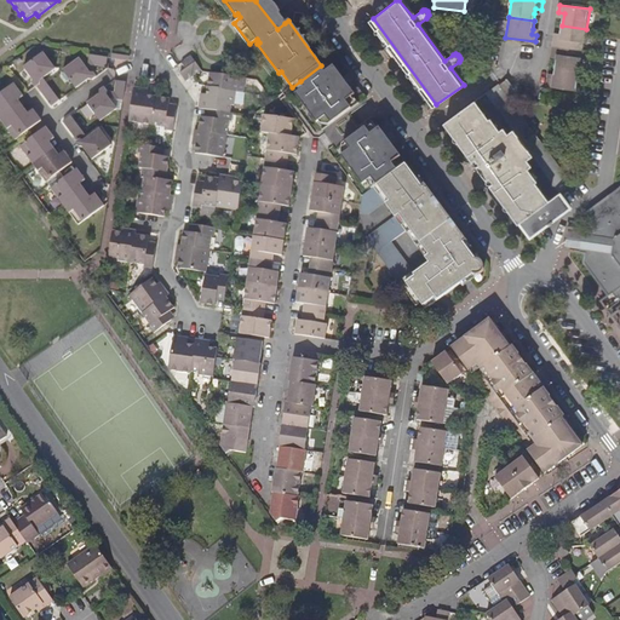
[(586,29),(562,26),(561,39),(558,39),(555,39),(554,46),(583,51),(586,29)]
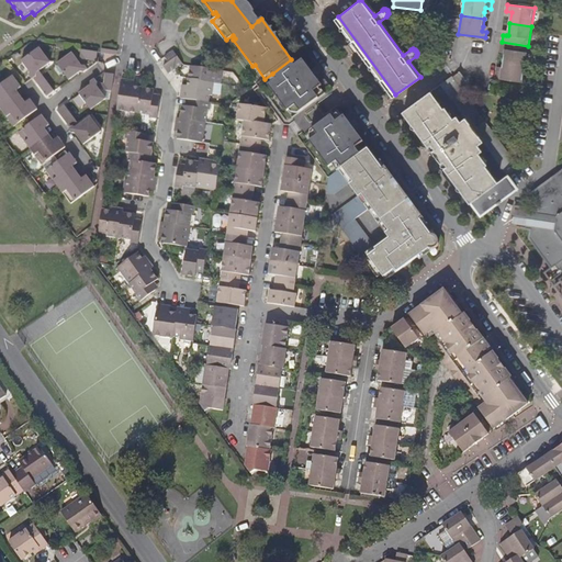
[(441,41),(457,43),(458,35),(444,33),(441,41)]
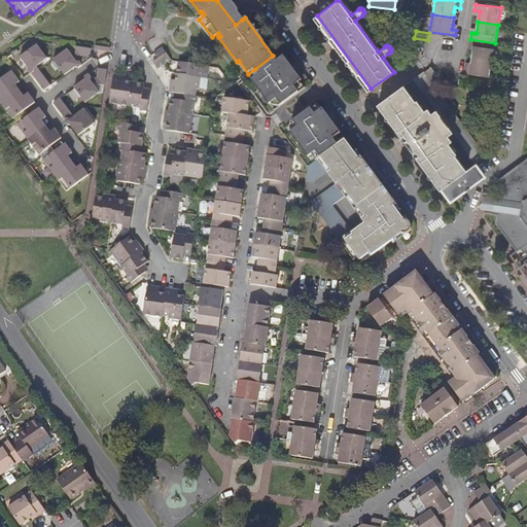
[(413,45),(427,47),(428,40),(414,38),(413,45)]
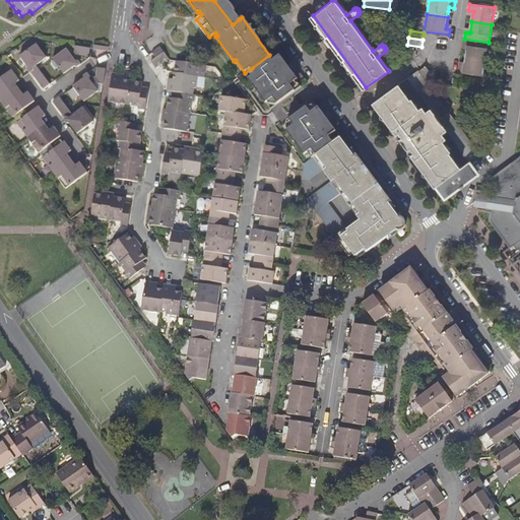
[(489,43),(464,39),(463,46),(465,47),(468,47),(467,56),(485,59),(489,43)]
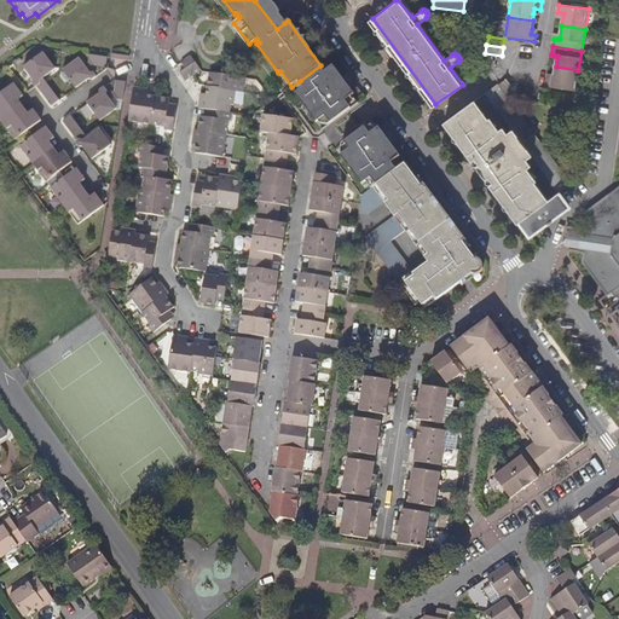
[(34,87),(36,86),(39,84),(40,81),(44,77),(56,69),(42,52),(23,67),(33,81),(32,82),(34,87)]
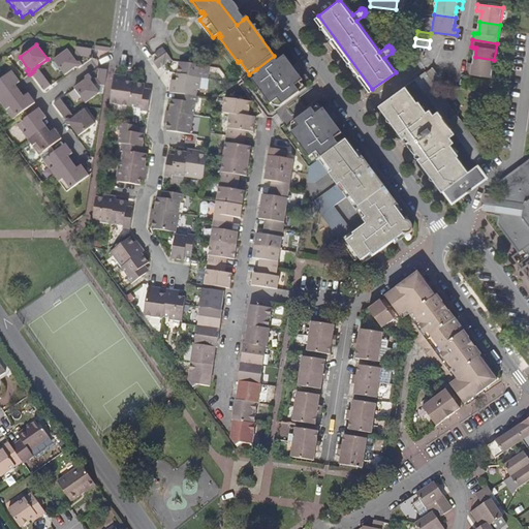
[(428,55),(429,48),(414,45),(413,52),(428,55)]
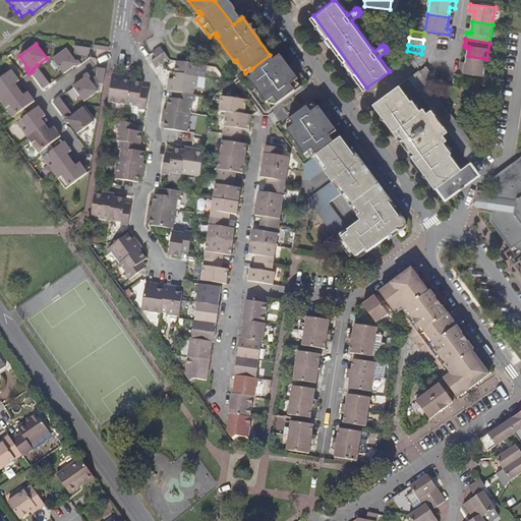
[(93,55),(107,56),(108,47),(94,46),(93,55)]
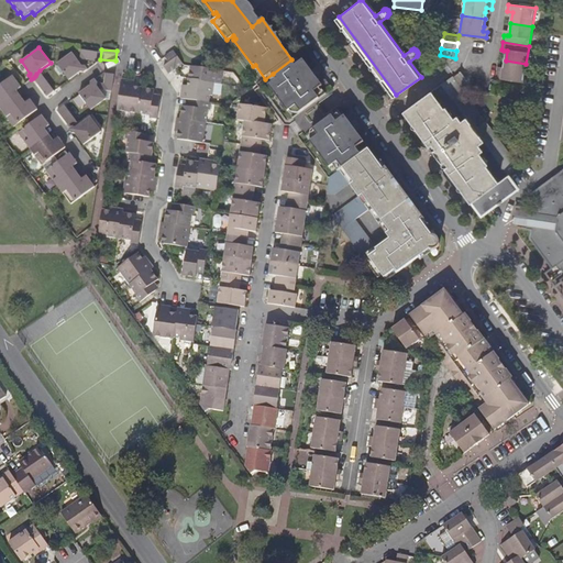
[(98,53),(81,51),(80,58),(86,59),(97,62),(98,53)]
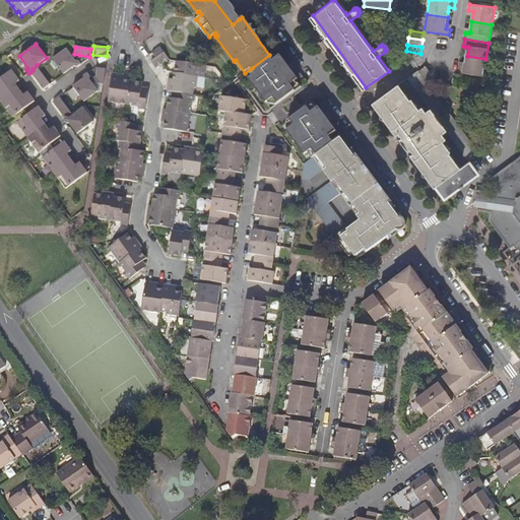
[(169,59),(159,48),(152,53),(156,58),(151,62),(156,68),(169,59)]
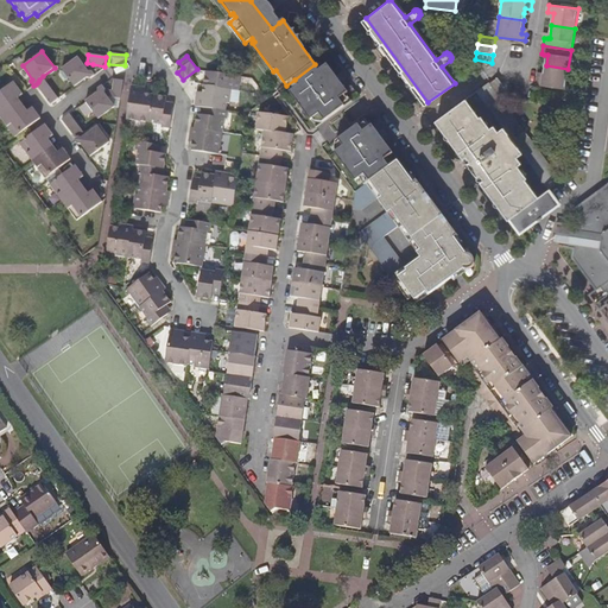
[(62,69),(69,80),(75,87),(87,77),(90,78),(95,75),(93,71),(89,70),(86,69),(86,68),(77,57),(62,69)]
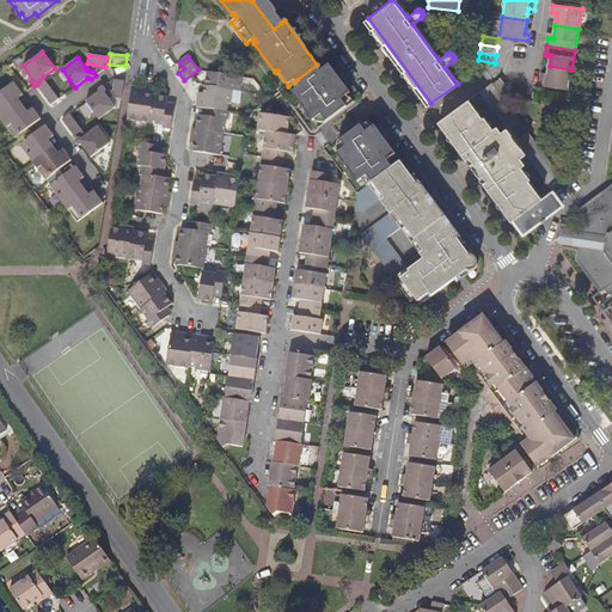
[(317,65),(297,80),(300,86),(292,92),(313,121),(322,115),(326,122),(347,106),(342,99),(350,93),(353,97),(359,93),(349,81),(344,86),(337,77),(343,72),(335,61),(322,71),(317,65)]
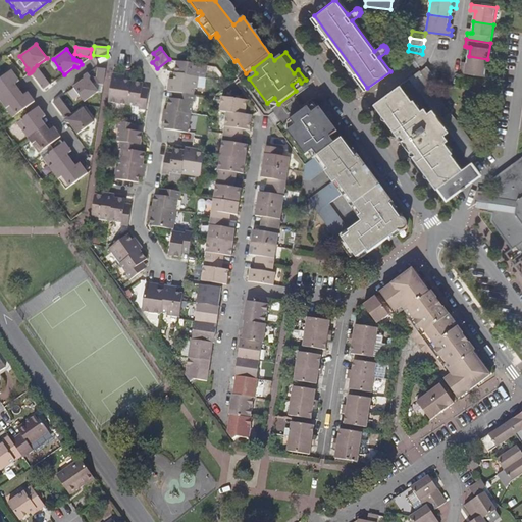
[(487,59),(469,56),(467,67),(464,67),(462,66),(461,72),(484,76),(487,59)]
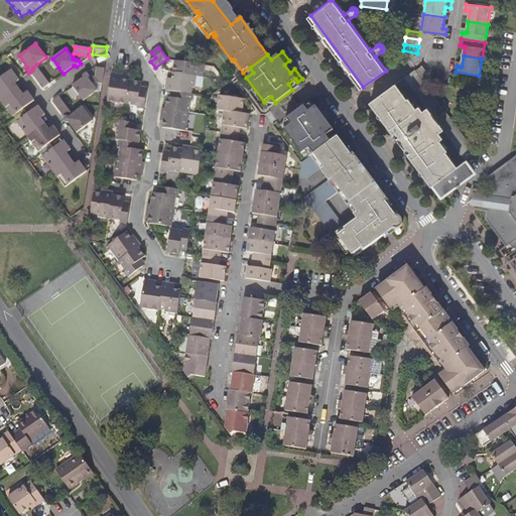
[(197,78),(199,65),(174,61),(172,75),(172,78),(166,77),(165,90),(172,91),(175,92),(191,94),(192,88),(196,88),(197,78)]
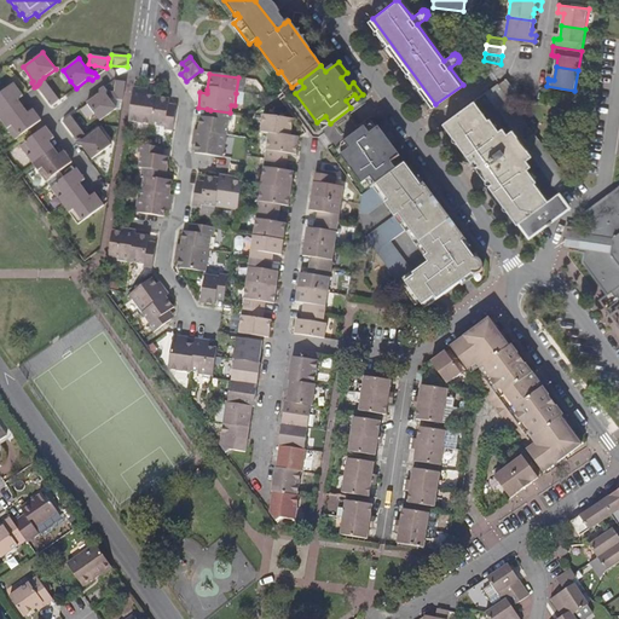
[(36,86),(40,91),(48,85),(44,77),(40,81),(39,84),(36,86)]
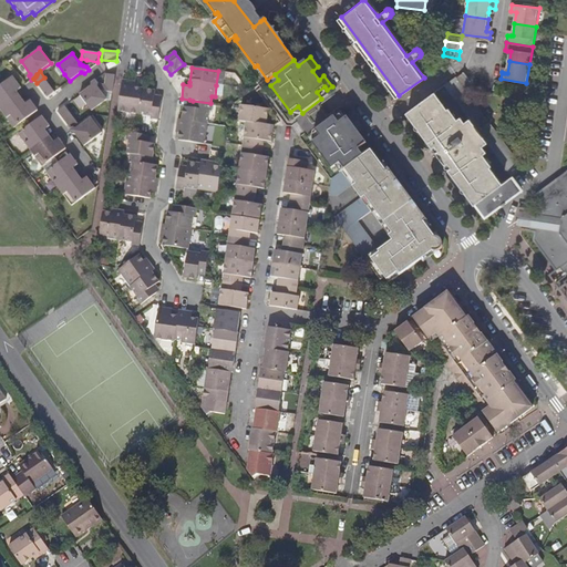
[(80,94),(89,106),(92,111),(106,100),(112,101),(113,92),(115,74),(106,73),(104,84),(103,90),(100,90),(99,88),(99,83),(95,79),(90,83),(90,86),(80,94)]
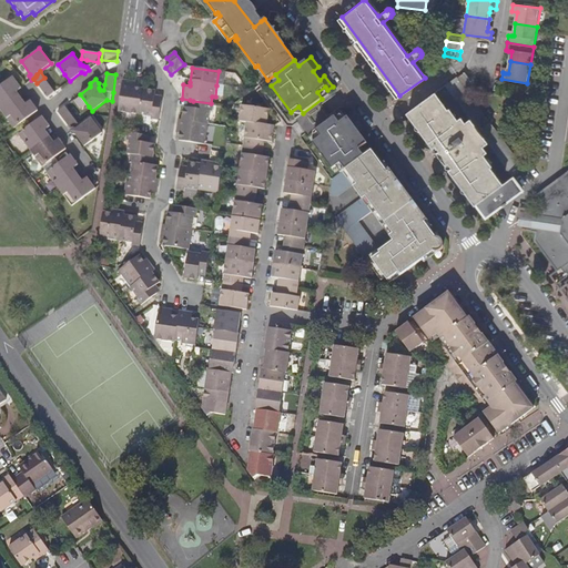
[(30,100),(26,103),(20,108),(16,101),(11,95),(17,91),(21,88),(12,77),(0,84),(0,109),(13,128),(18,125),(38,110),(30,100)]
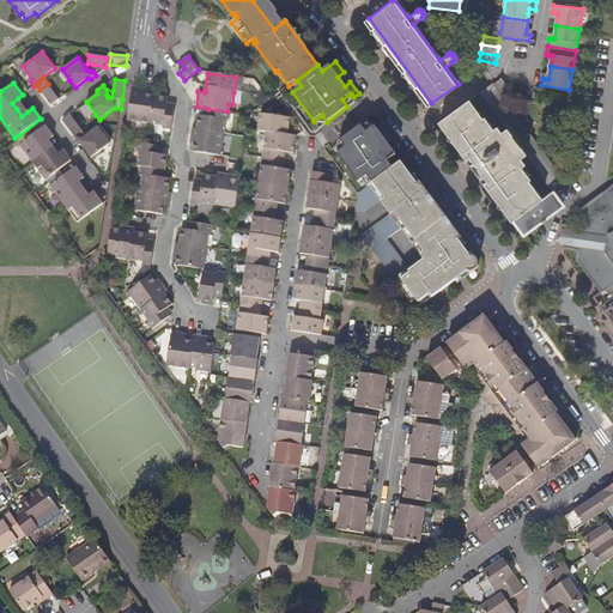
[(511,220),(514,219),(553,190),(566,181),(529,132),(520,139),(516,133),(526,127),(502,95),(493,83),(439,122),(449,135),(451,134),(469,158),(483,149),(486,155),(474,163),(483,176),(495,167),(501,173),(487,182),(504,206),(502,207),(511,220)]
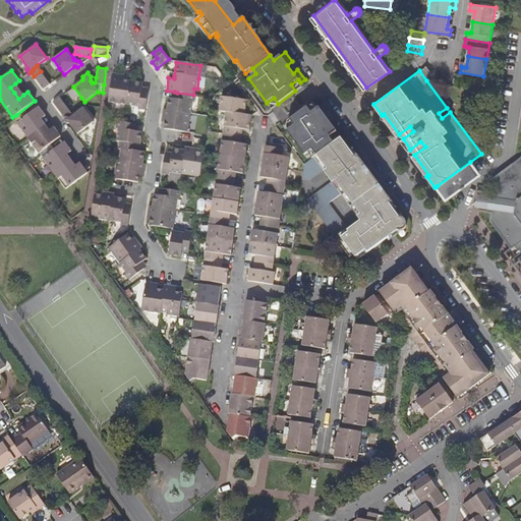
[(50,84),(41,71),(34,76),(44,90),(50,84)]
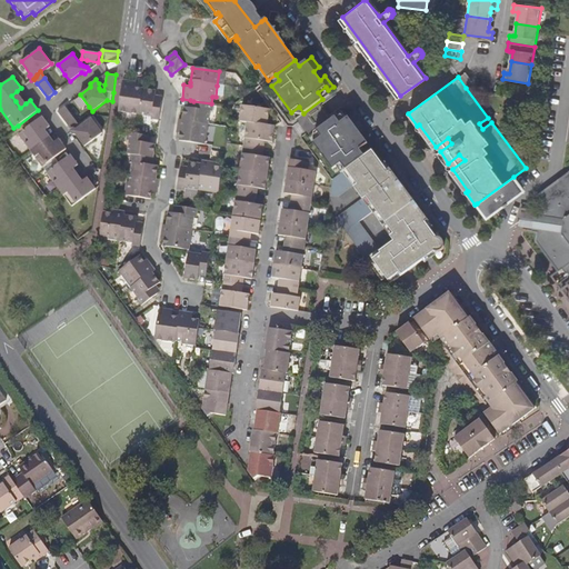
[(495,92),(496,79),(488,78),(487,91),(495,92)]
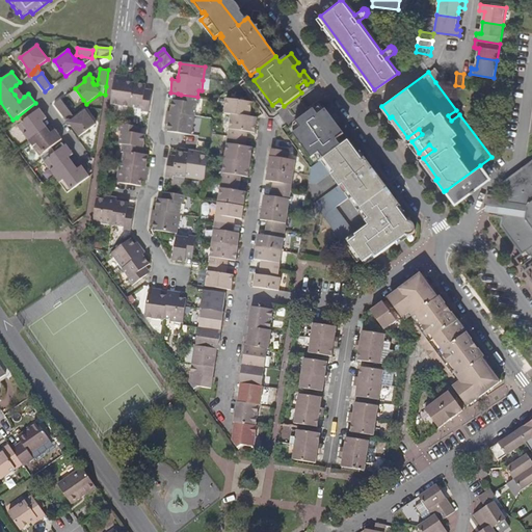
[(115,75),(111,104),(142,109),(142,111),(149,112),(152,92),(144,91),(145,88),(145,84),(135,82),(128,81),(125,81),(125,76),(115,75)]
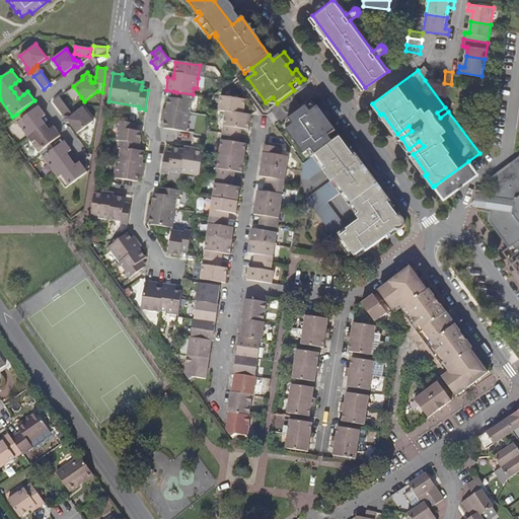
[(23,94),(15,83),(10,87),(14,92),(18,98),(23,94)]
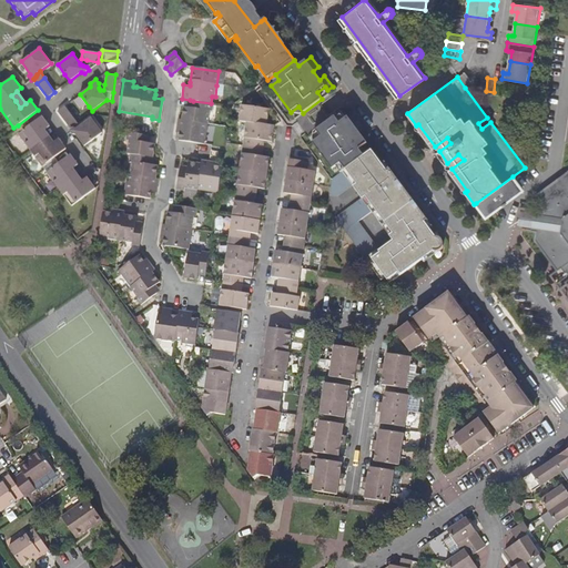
[(192,108),(189,107),(184,107),(182,120),(179,119),(178,127),(181,128),(180,133),(179,140),(205,144),(209,123),(210,111),(213,112),(214,104),(211,103),(193,101),(192,108)]
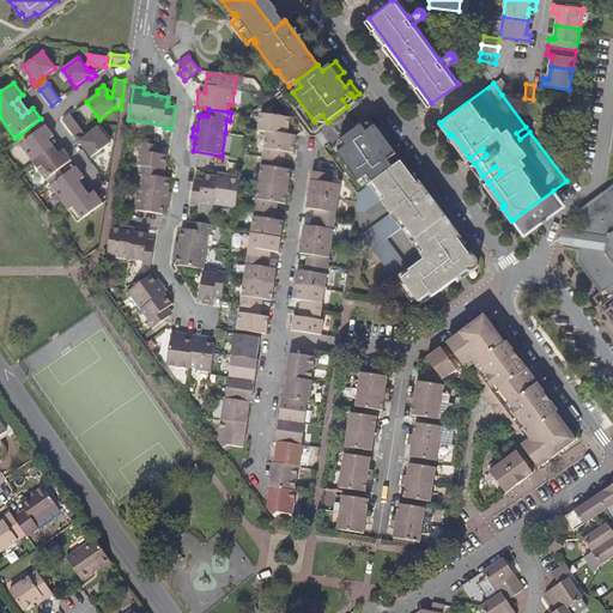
[(62,120),(73,135),(82,129),(70,114),(62,120)]
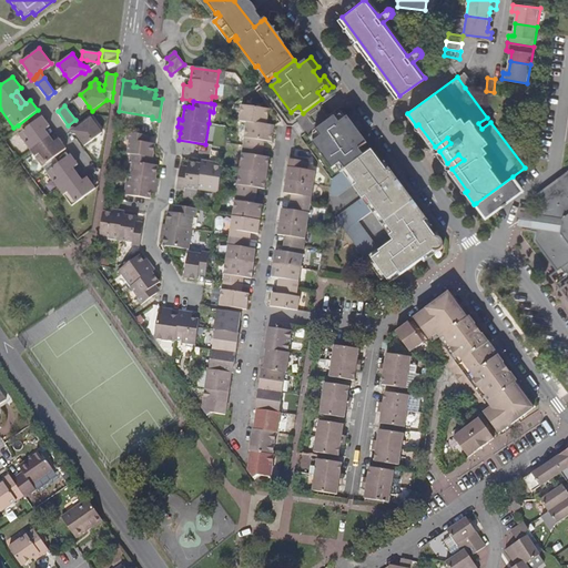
[(239,121),(246,122),(267,125),(270,109),(241,105),(239,121)]
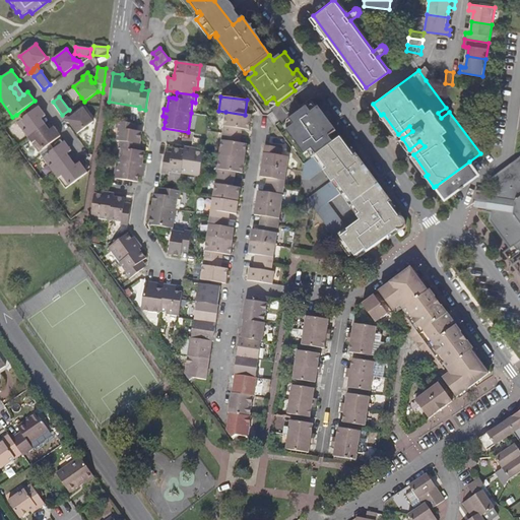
[(323,114),(327,111),(321,102),(315,105),(314,104),(312,104),(289,119),(294,125),(285,131),(305,154),(312,149),(316,156),(334,143),(329,136),(335,131),(323,114)]
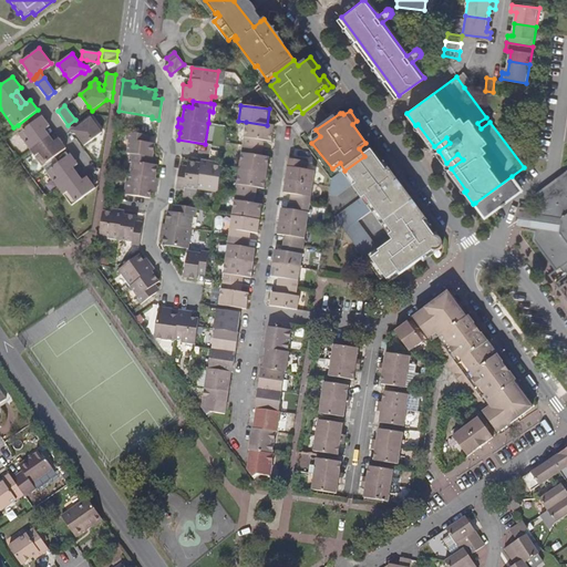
[(59,138),(54,142),(49,146),(44,141),(40,134),(45,130),(50,126),(42,116),(21,131),(18,133),(42,166),(45,163),(54,156),(66,148),(59,138)]
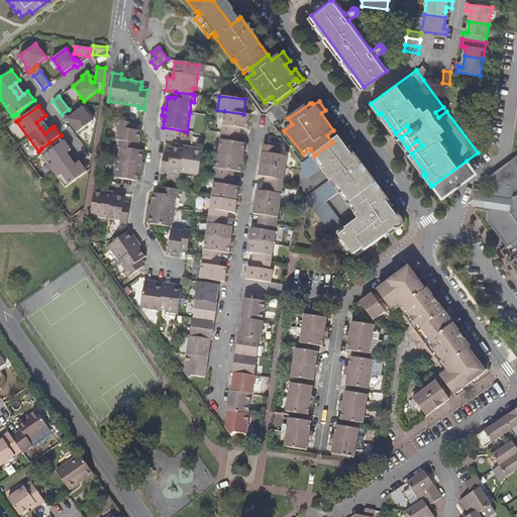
[(83,107),(73,114),(71,116),(67,115),(65,117),(64,118),(66,123),(68,122),(76,133),(93,121),(83,107)]
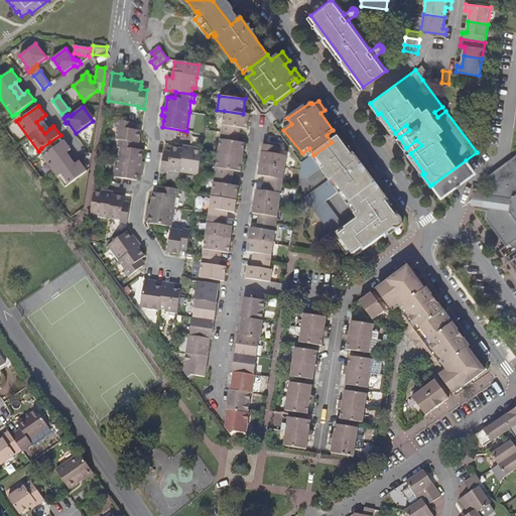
[(61,114),(65,117),(67,115),(71,116),(73,114),(70,110),(69,109),(61,114)]
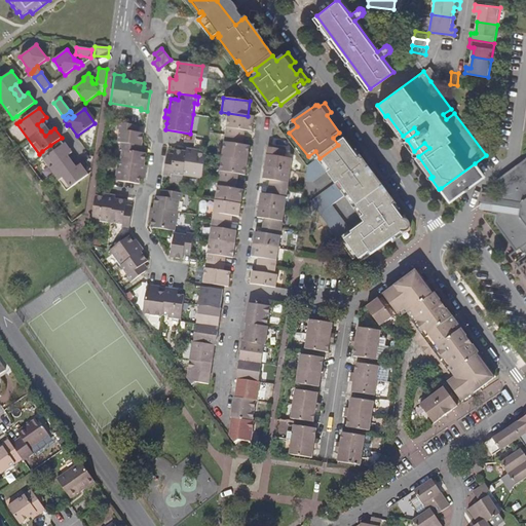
[(252,132),(254,116),(248,116),(228,113),(225,135),(245,138),(246,130),(252,132)]
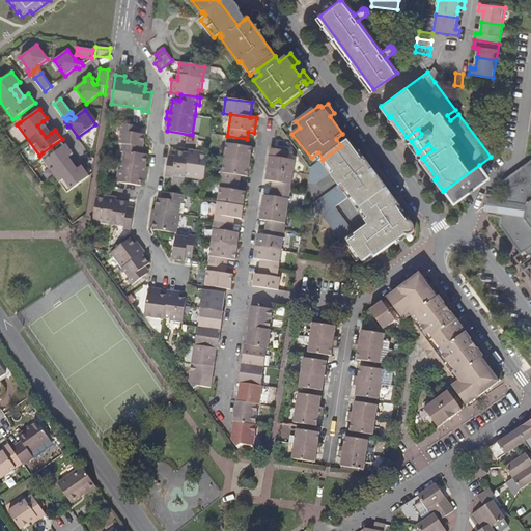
[(51,133),(43,121),(37,126),(42,132),(46,137),(51,133)]
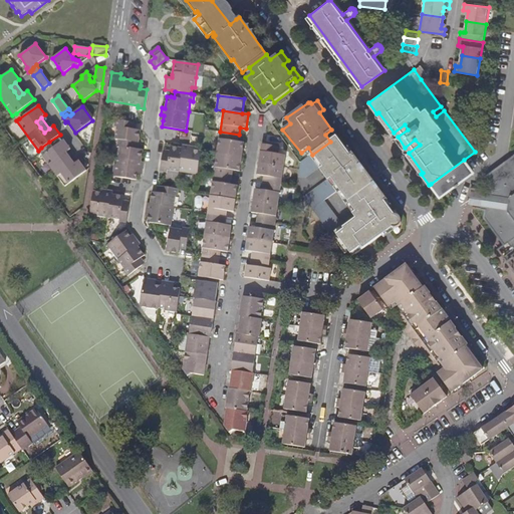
[(137,180),(138,174),(138,170),(144,171),(145,161),(142,161),(144,150),(138,149),(136,149),(136,142),(139,143),(141,130),(137,130),(133,129),(134,122),(115,119),(114,126),(116,127),(114,139),(118,140),(116,147),(119,148),(117,158),(116,164),(114,164),(113,176),(137,180)]
